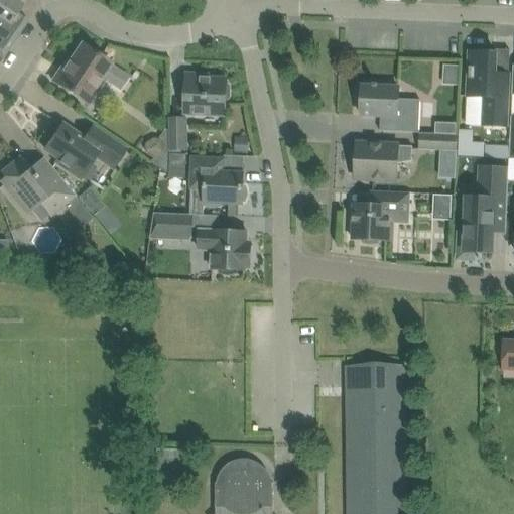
[(22,3),(17,0),(0,0),(0,59),(28,20),(16,12),(22,3)]
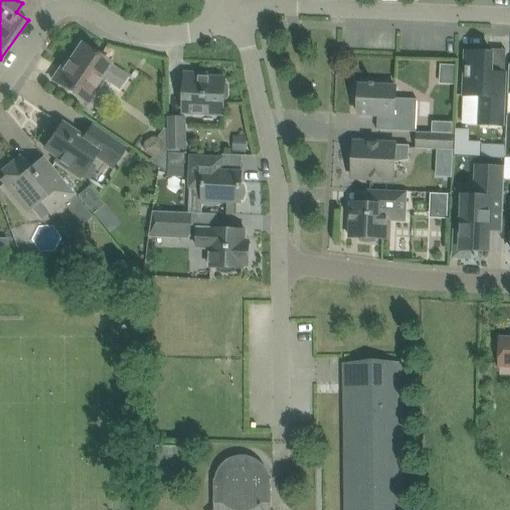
[(61,62),(51,78),(67,89),(86,102),(95,89),(103,78),(101,76),(109,63),(109,62),(79,42),(64,64),(61,62)]
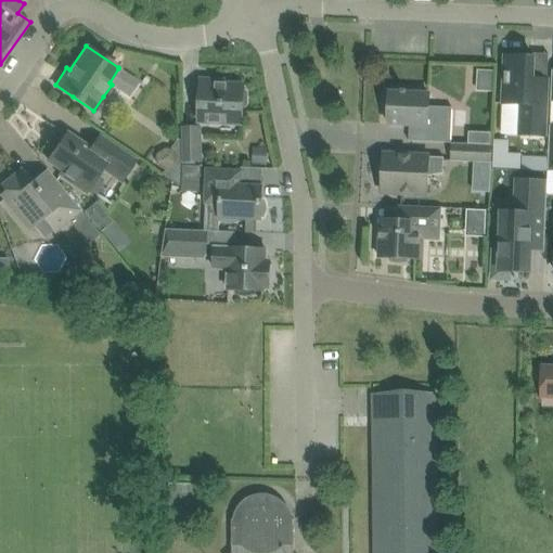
[(503,54),(500,132),(543,134),(545,78),(531,77),(532,55),(503,54)]
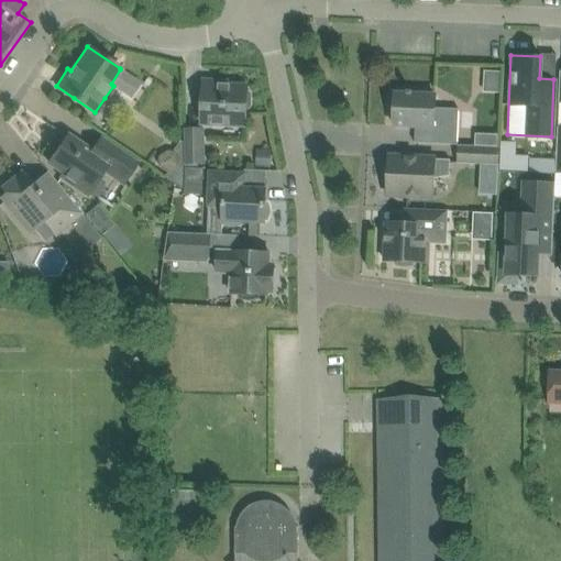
[(483,68),(482,75),(482,90),(498,90),(499,75),(499,69),(483,68)]
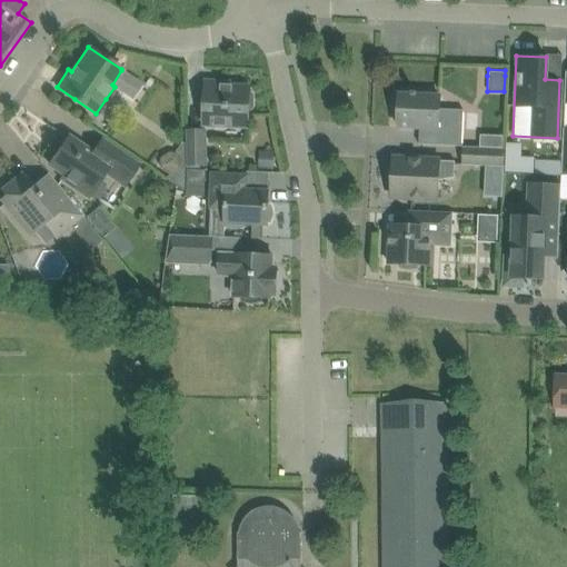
[(219,83),(219,80),(202,80),(201,123),(214,123),(245,125),(247,125),(247,108),(250,109),(252,107),(252,92),(251,90),(248,90),(248,86),(228,85),(219,83)]
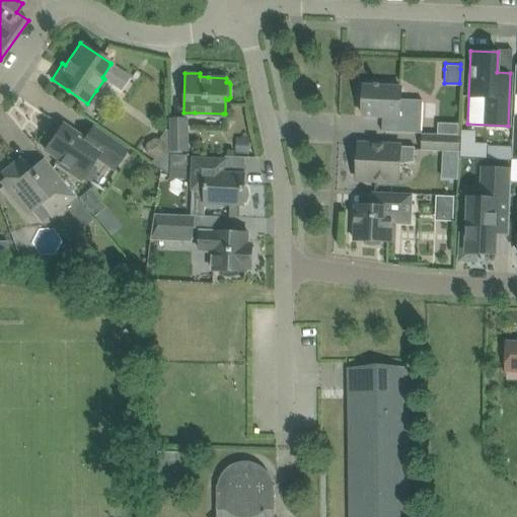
[(361,114),(366,114),(381,115),(380,130),(420,132),(421,99),(399,98),(399,86),(396,86),(396,83),(382,82),(382,86),(378,85),(378,83),(374,82),(373,85),(363,85),(362,90),(359,89),(359,100),(362,100),(361,114)]
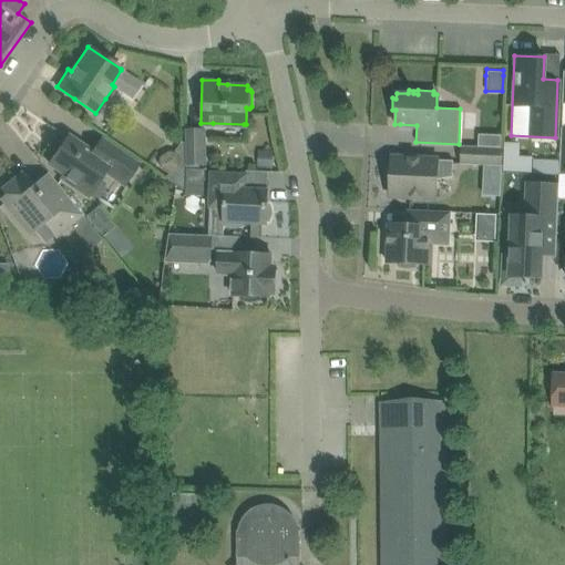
[(205,164),(204,127),(183,127),(184,163),(184,165),(205,164)]
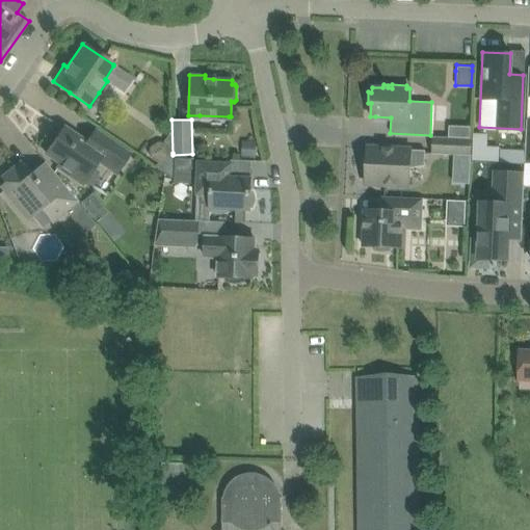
[(448,125),(447,136),(469,137),(470,126),(448,125)]
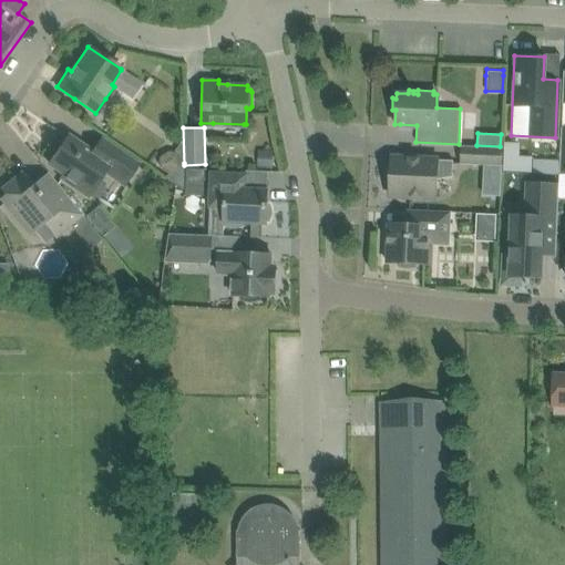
[(79,188),(88,195),(88,194),(90,196),(95,196),(100,194),(102,191),(103,186),(101,181),(99,180),(103,173),(122,186),(137,163),(119,151),(100,139),(91,152),(67,135),(59,147),(55,145),(48,157),(51,160),(49,163),(63,173),(60,176),(79,188)]
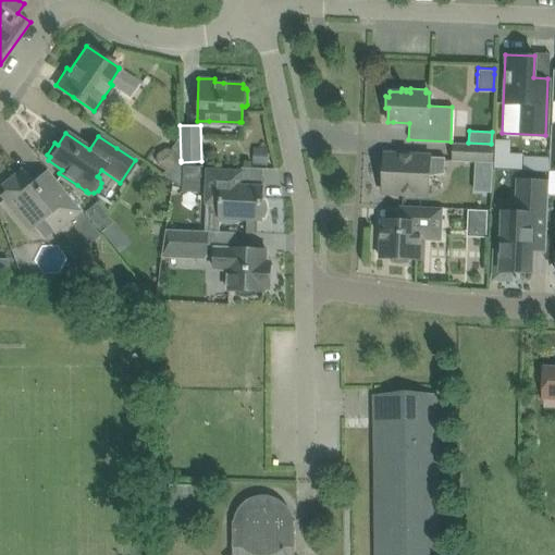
[(451,142),(449,160),(491,161),(492,144),(451,142)]
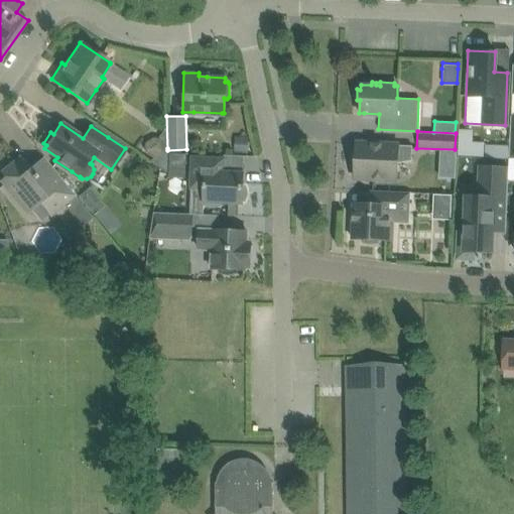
[(234,136),(233,151),(246,152),(247,136),(234,136)]
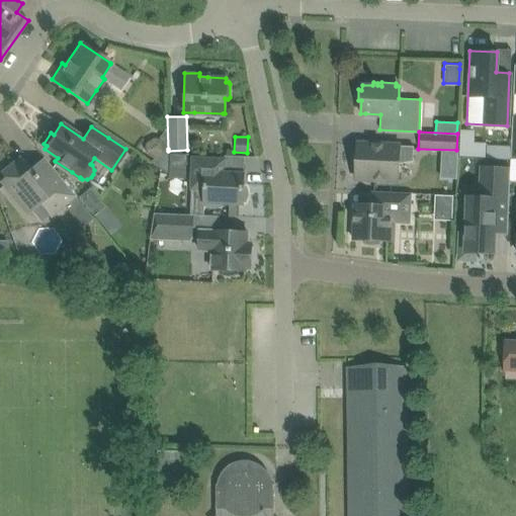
[(354,177),(397,179),(398,162),(412,160),(413,145),(356,143),(355,152),(353,152),(351,154),(351,166),(352,168),(355,168),(354,177)]
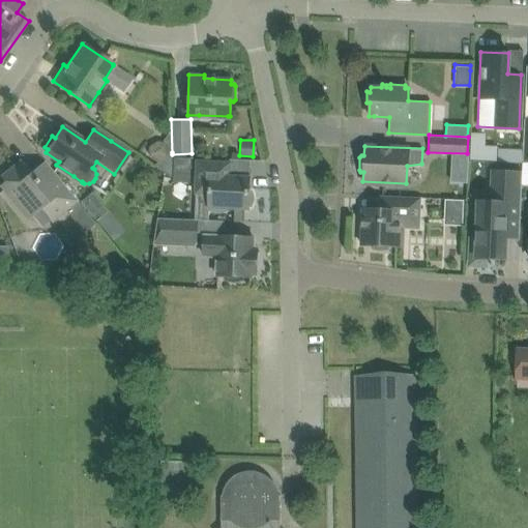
[(172,168),(172,155),(172,154),(172,152),(162,152),(153,164),(164,171),(172,177),(172,168)]
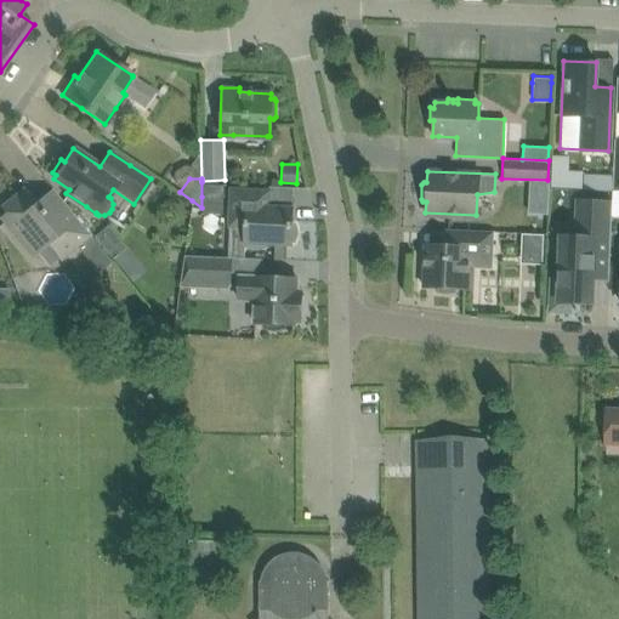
[(202,182),(202,197),(217,198),(221,198),(221,183),(217,183),(202,182)]
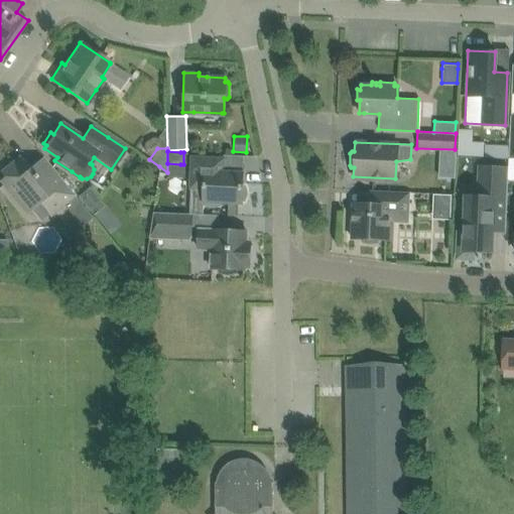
[(5,175),(1,179),(13,195),(22,205),(34,195),(39,202),(49,214),(74,194),(67,185),(54,170),(40,181),(27,167),(19,156),(1,171),(5,175)]
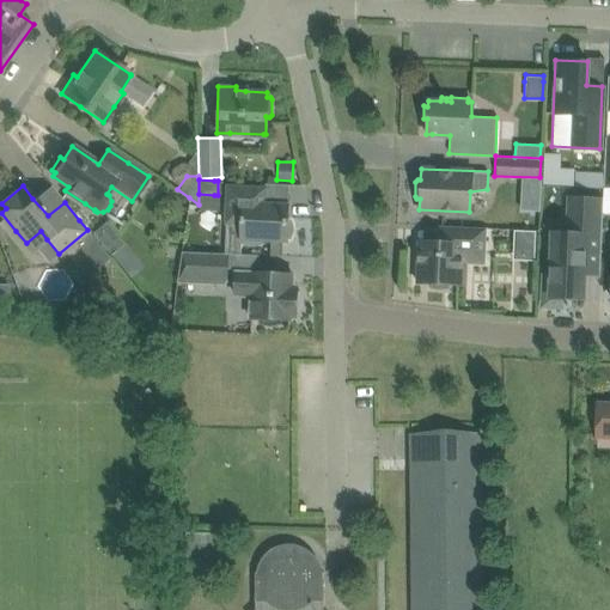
[(225,223),(223,252),(226,252),(239,254),(239,238),(243,238),(243,242),(248,244),(251,244),(256,244),(261,243),(261,239),(270,239),(279,239),(285,241),(285,237),(288,237),(291,233),(292,229),(291,224),(290,219),(286,219),(286,215),(287,205),(282,203),(263,203),(263,188),(249,187),(226,185),(225,218),(225,223)]
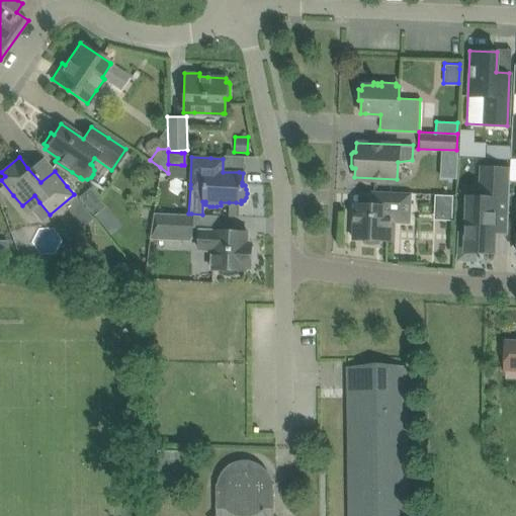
[(506,233),(507,206),(509,166),(479,165),(477,196),(466,196),(465,231),(459,231),(458,257),(475,258),(476,252),(493,253),(494,232),(506,233)]
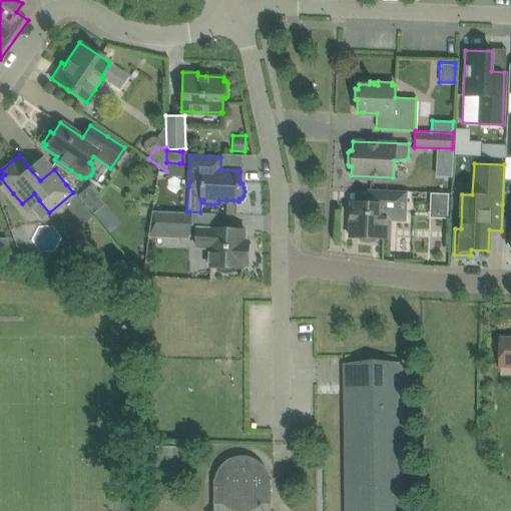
[(93,195),(85,185),(76,193),(83,202),(93,195)]
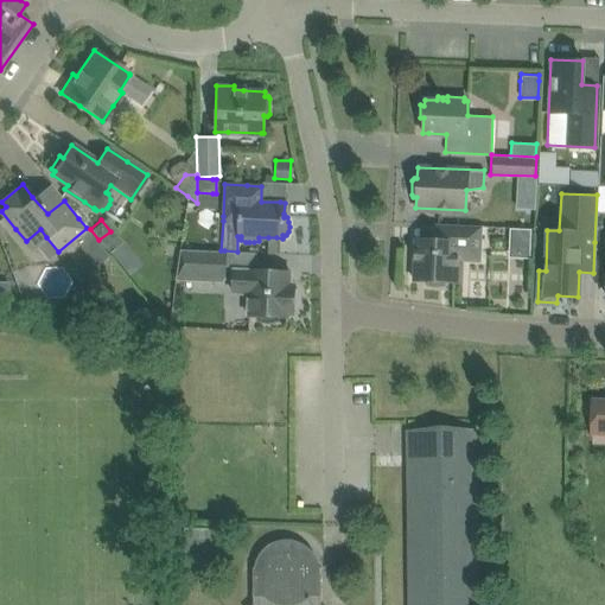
[(414,239),(414,253),(413,279),(425,279),(425,282),(428,285),(434,285),(439,285),(444,284),(444,280),(458,281),(458,279),(453,279),(454,256),(458,254),(479,255),(481,225),(437,223),(435,240),(414,239)]
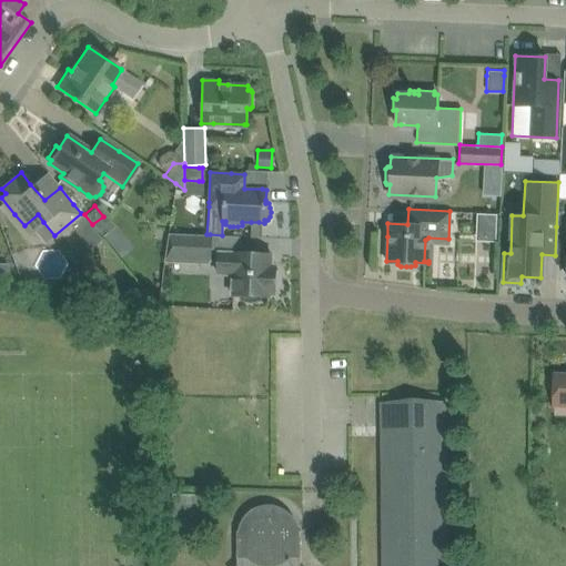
[(478,211),(479,240),(499,239),(499,211),(478,211)]
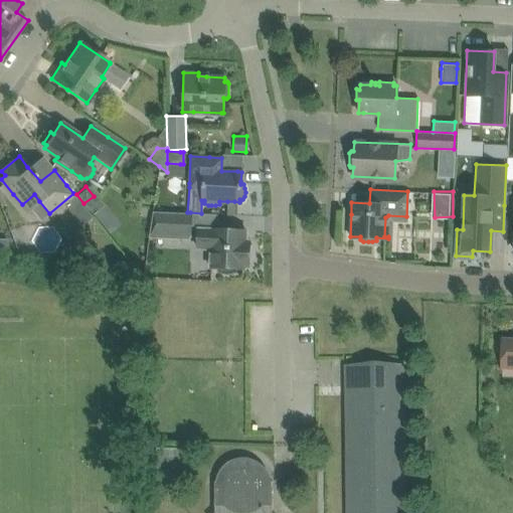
[(82,207),(72,215),(79,224),(90,216),(82,207)]
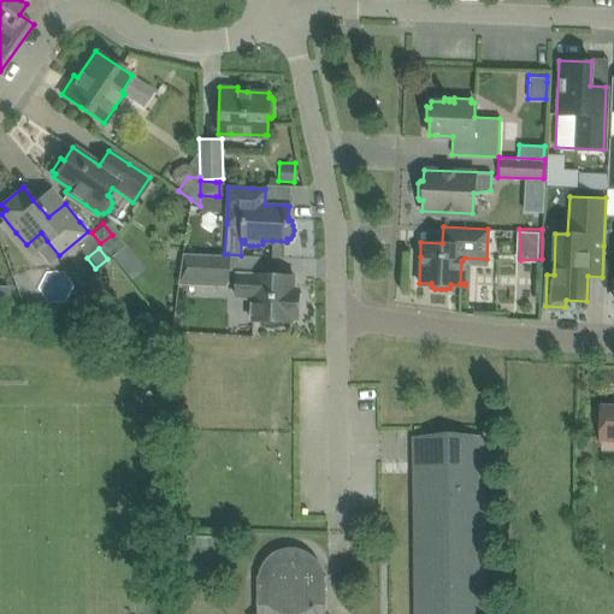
[(177,283),(226,285),(228,254),(224,254),(182,253),(177,283)]
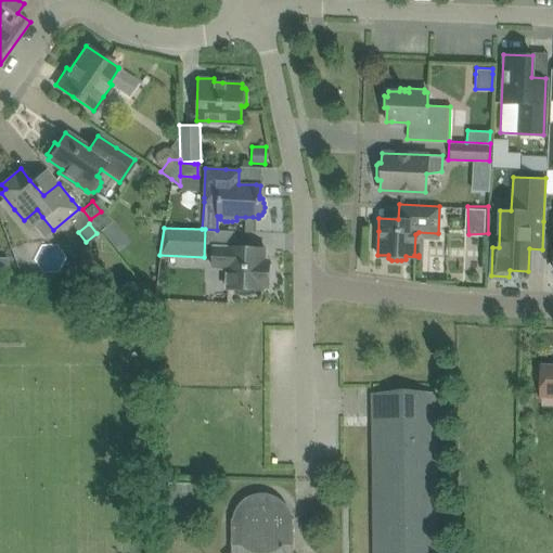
[(227,267),(226,274),(226,287),(235,287),(235,292),(240,293),(244,294),(248,294),(253,292),(253,288),(262,288),(262,286),(267,287),(267,282),(270,282),(272,278),(273,273),(272,269),(271,264),(268,264),(268,259),(264,258),(265,248),(213,246),(213,259),(211,267),(227,267)]
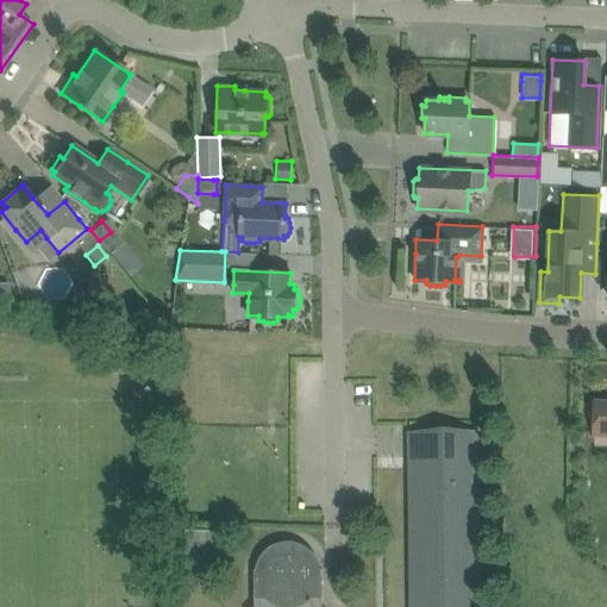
[(606,398),(592,398),(590,435),(594,435),(594,442),(606,442),(606,398)]
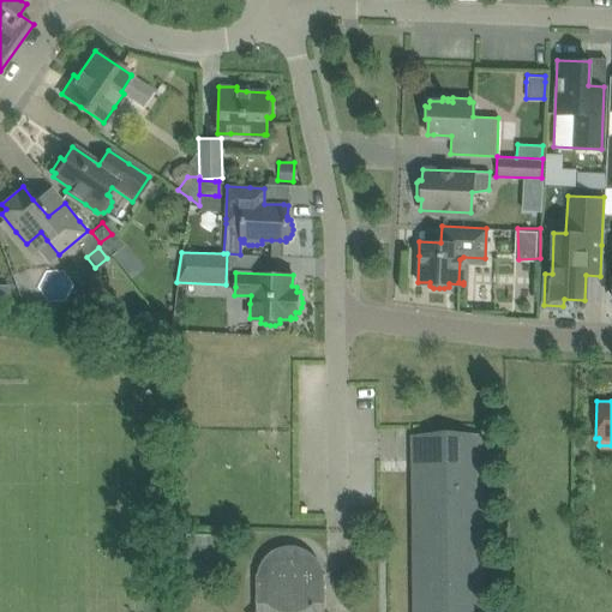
[(409,459),(411,537),(411,611),(483,611),(481,433),(421,435),(421,460),(412,460),(412,459),(409,459)]
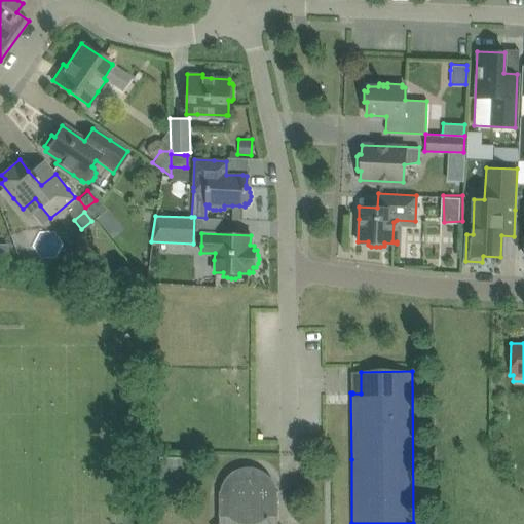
[(227,478),(225,478),(223,480),(222,483),(221,485),(220,488),(220,490),(218,490),(218,511),(218,516),(227,516),(228,514),(230,516),(232,517),(234,518),(236,519),(238,520),(240,521),(242,521),(246,522),(248,522),(250,522),(252,521),(255,521),(259,519),(261,518),(263,517),(265,516),(266,514),(268,515),(277,515),(276,490),(267,490),(267,476),(262,476),(262,471),(260,470),(258,469),(256,468),(253,468),(251,466),(249,466),(246,466),(244,466),(241,468),(238,468),(236,469),(234,470),(232,471),(232,476),(227,476),(227,478)]
